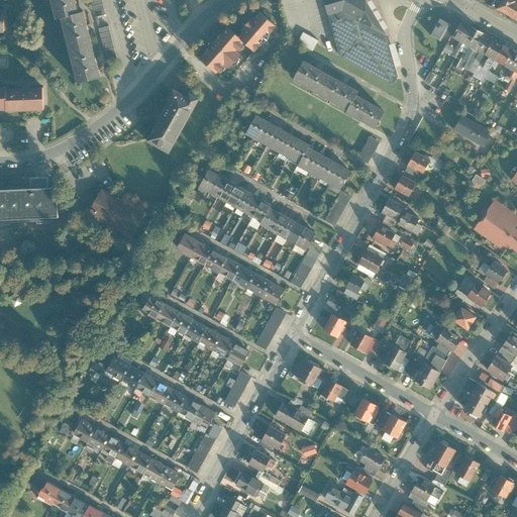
[(80,12),(76,0),(46,0),(53,20),(56,19),(80,12)]
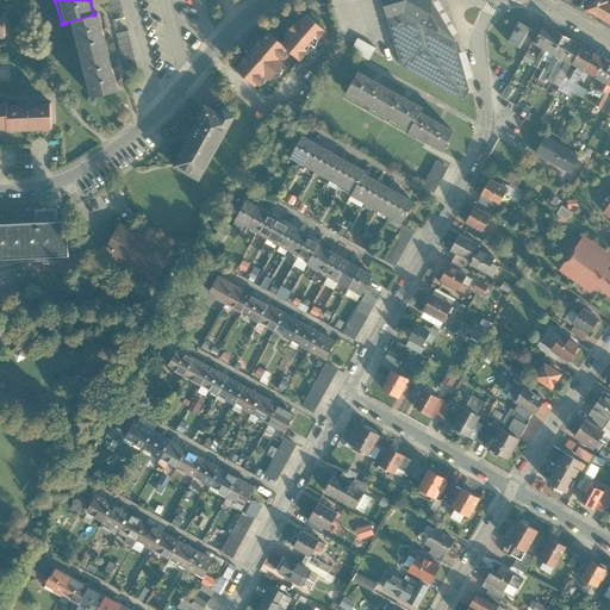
[(118,0),(106,0),(112,20),(124,18),(118,0)]
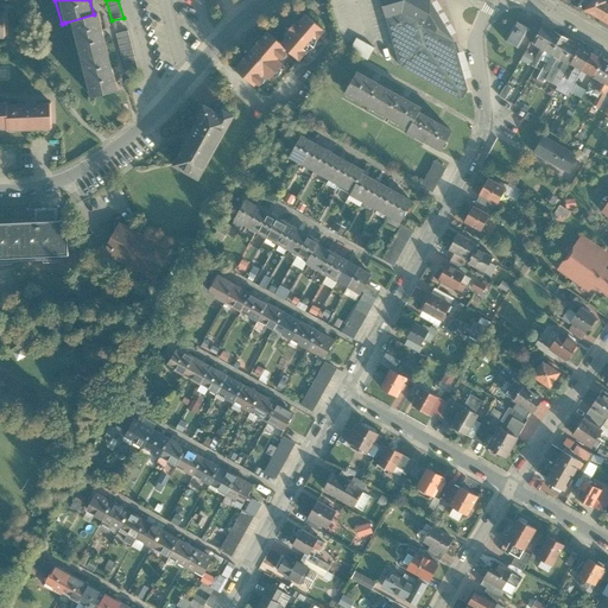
[(429,0),(379,0),(399,67),(461,101),(467,90),(453,42),(429,0)]
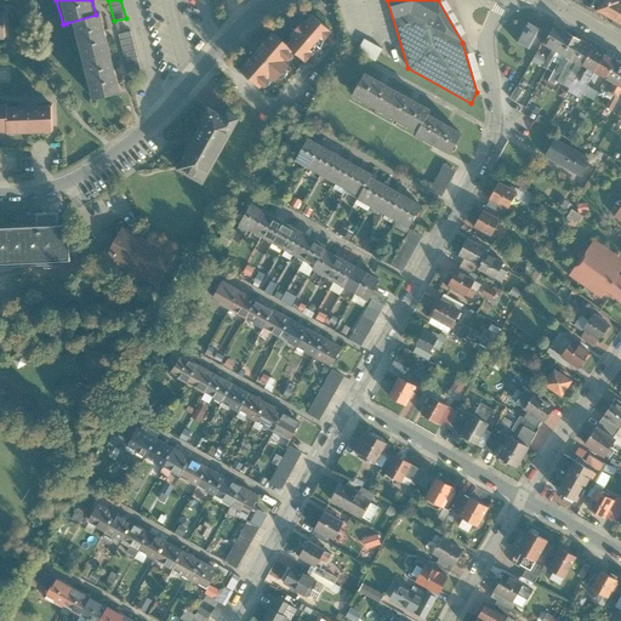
[(602,0),(584,0),(582,3),(596,11),(602,0)]
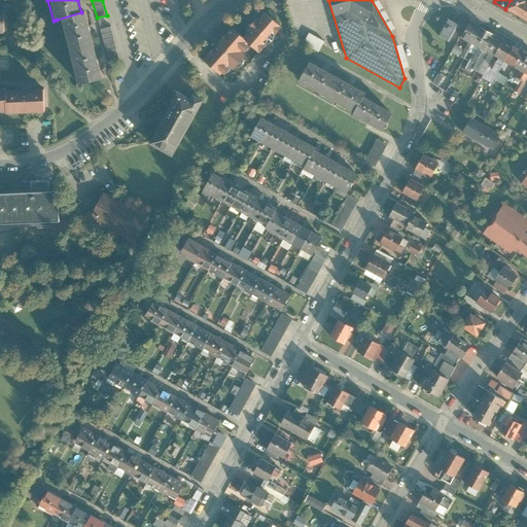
[(526,22),(526,0),(511,0),(505,9),(526,22)]
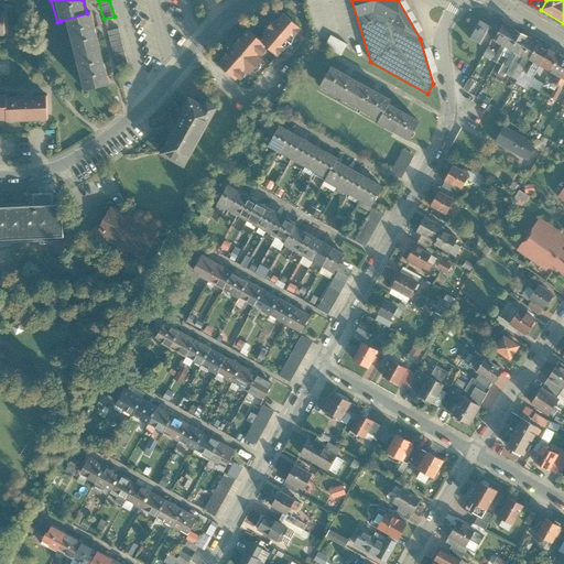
[(61,21),(71,56),(100,49),(91,12),(87,13),(61,21)]
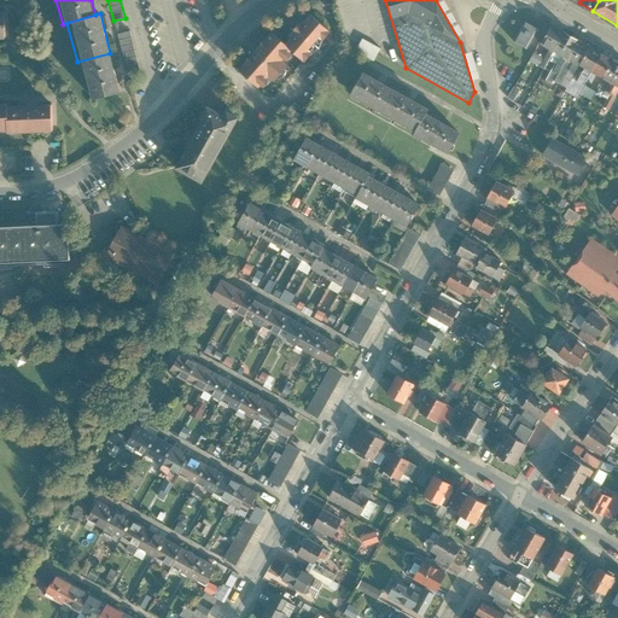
[(330,31),(310,15),(285,45),(292,51),(305,62),(330,31)]
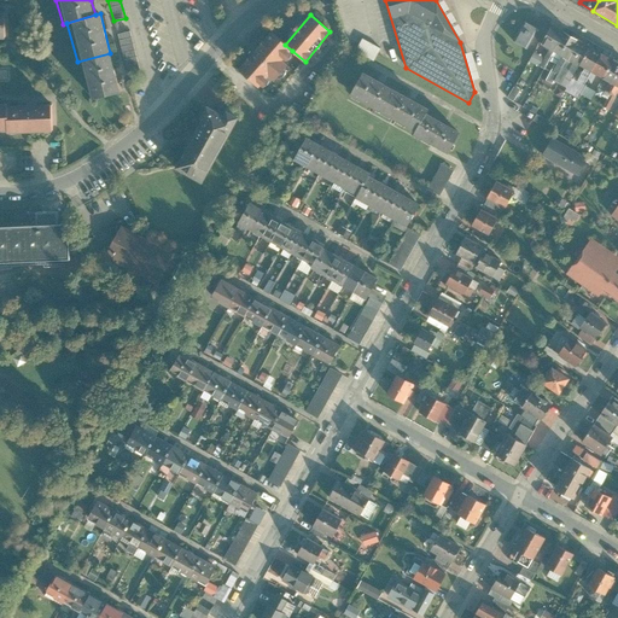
[(528,50),(538,31),(526,24),(514,42),(528,50)]
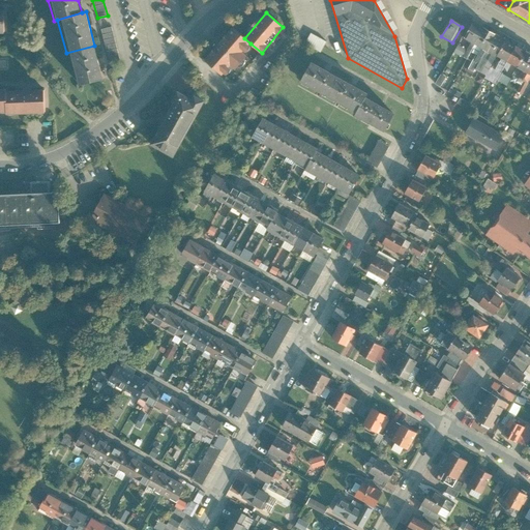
[(474,46),(484,28),(473,22),(464,39),(471,43),(463,58),(467,60),(474,46)]
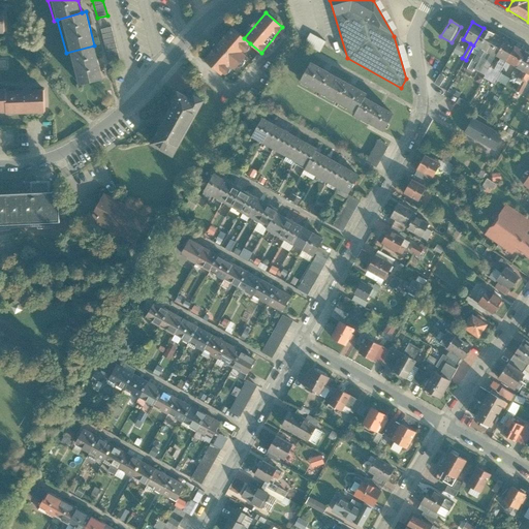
[(111,26),(101,29),(111,69),(120,66),(111,26)]
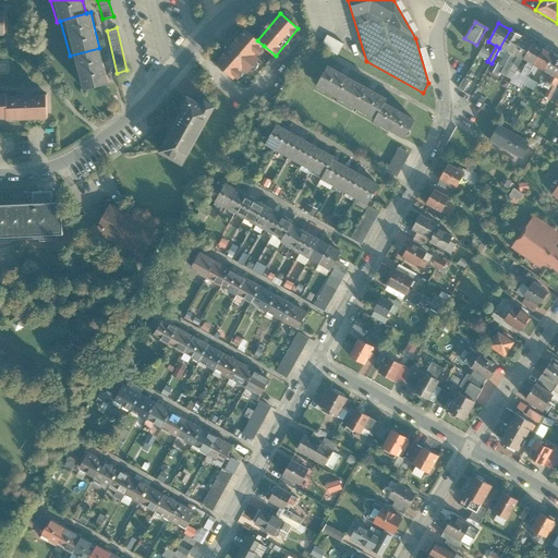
[(244,29),(214,64),(233,81),(264,46),(257,40),(244,29)]
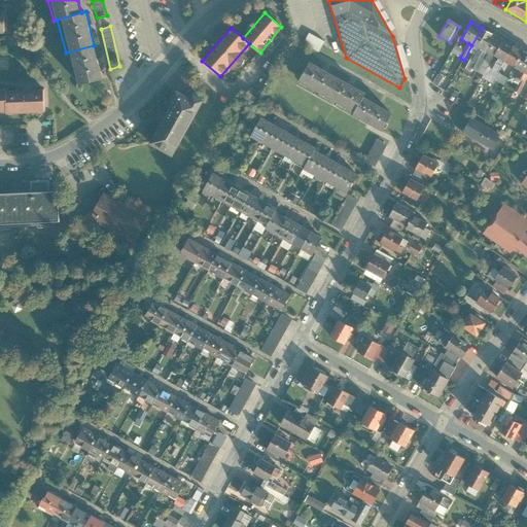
[(493,34),(482,28),(471,45),(479,49),(475,56),(473,56),(465,69),(471,72),(472,69),(493,34)]
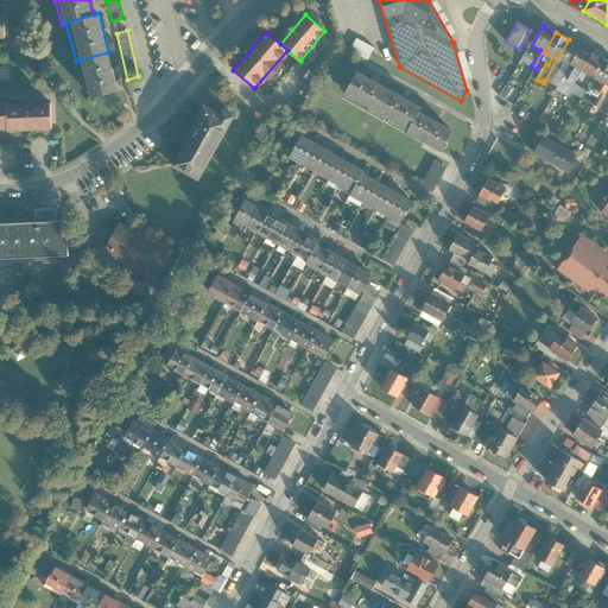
[(372,57),(377,46),(359,37),(353,48),(372,57)]
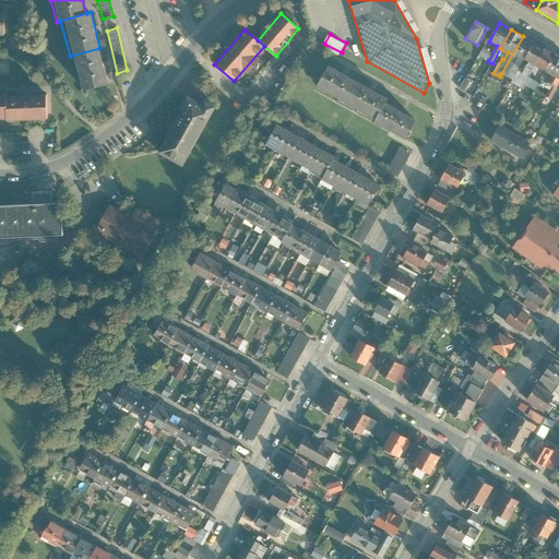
[(534,43),(523,36),(501,73),(507,76),(518,58),(524,61),(534,43)]
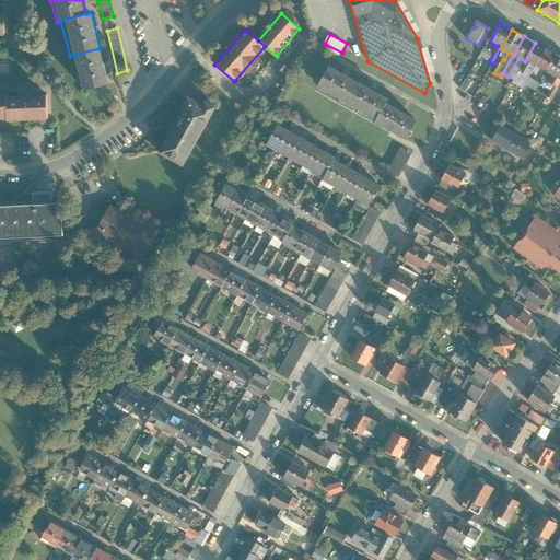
[(547,49),(535,43),(525,61),(529,63),(523,74),(529,78),(532,74),(547,49)]
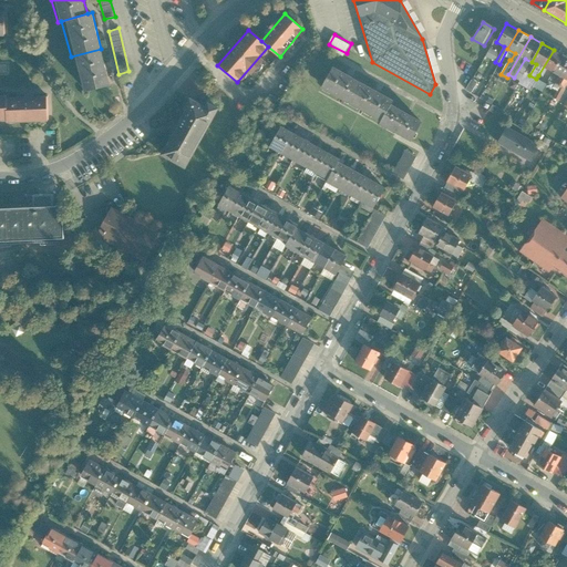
[(111,83),(101,49),(71,57),(80,91),(111,83)]
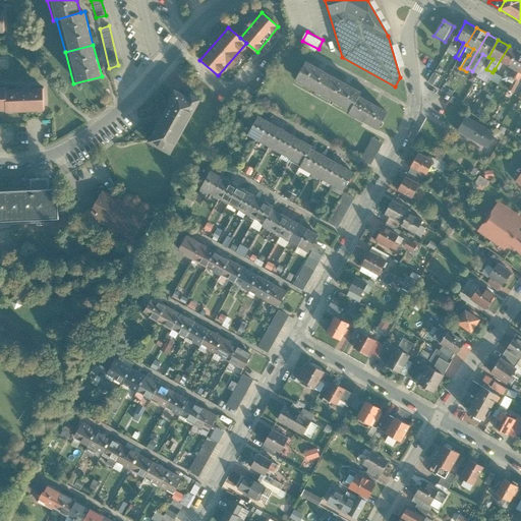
[(518,51),(509,46),(495,69),(499,71),(503,65),(508,68),(518,51)]
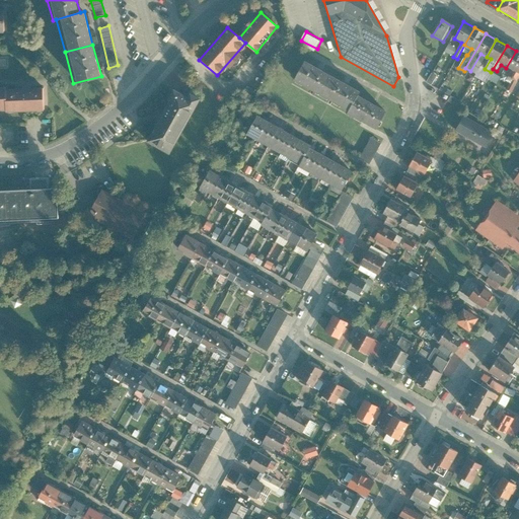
[(518,69),(518,52),(516,51),(506,68),(512,72),(508,78),(513,80),(518,69)]
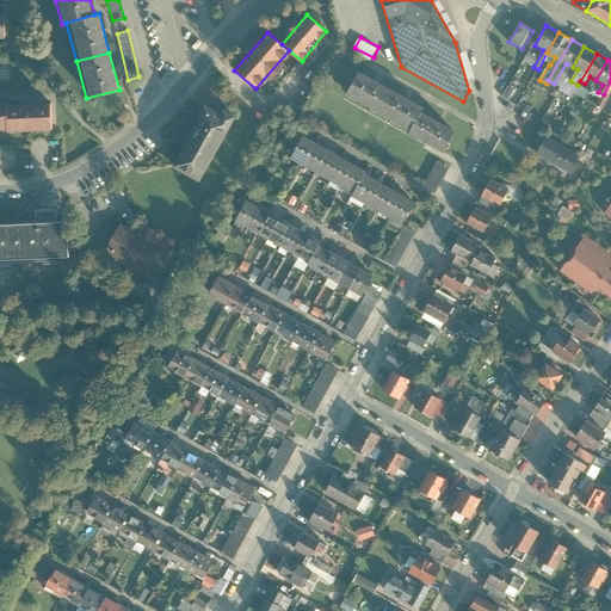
[(392,91),(359,73),(346,96),(378,113),(392,91)]
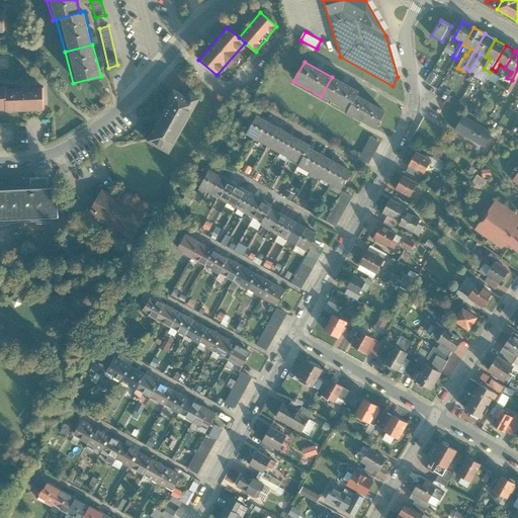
[(517,69),(512,80),(506,90),(511,93),(517,79),(517,69)]
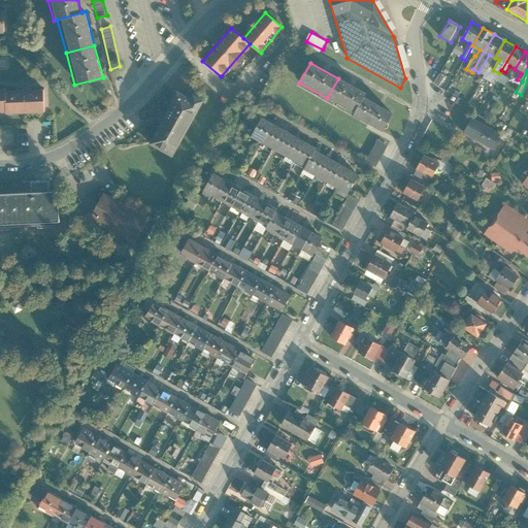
[(355,113),(364,98),(366,94),(338,78),(327,98),(355,113)]
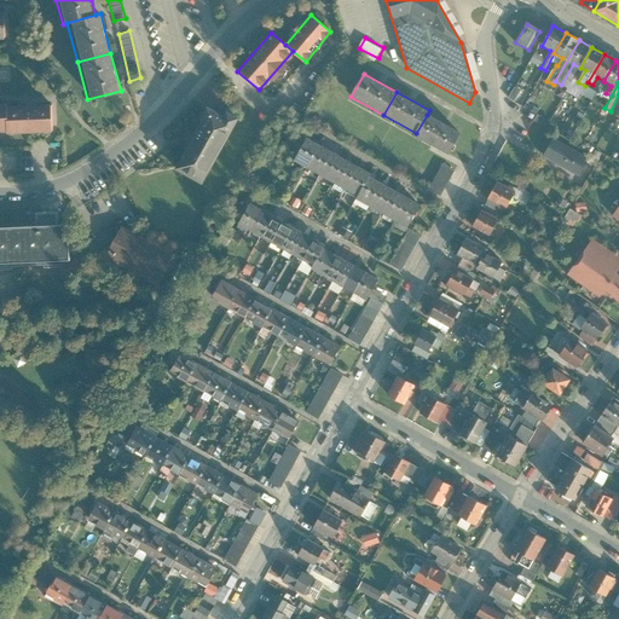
[(52,105),(9,106),(9,136),(10,138),(53,136),(52,105)]
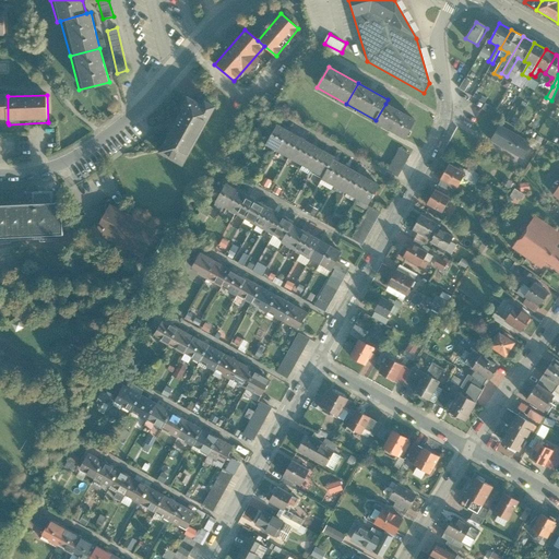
[(158,156),(183,170),(219,110),(209,104),(206,107),(191,98),(158,156)]
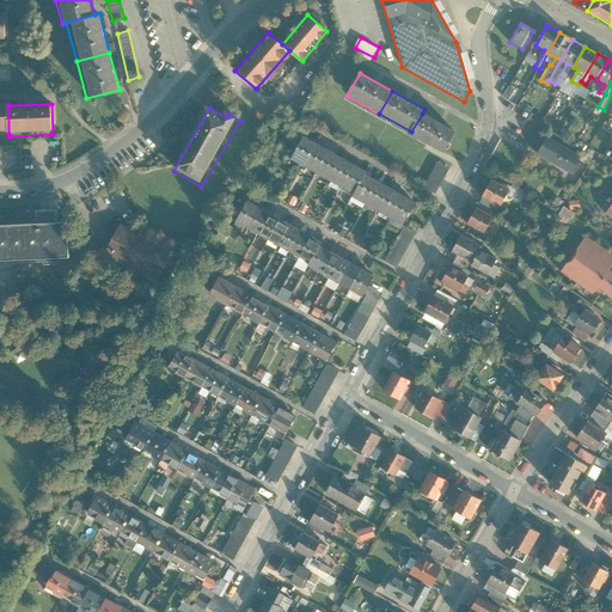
[(442,153),(454,132),(422,114),(411,132),(410,135),(442,153)]
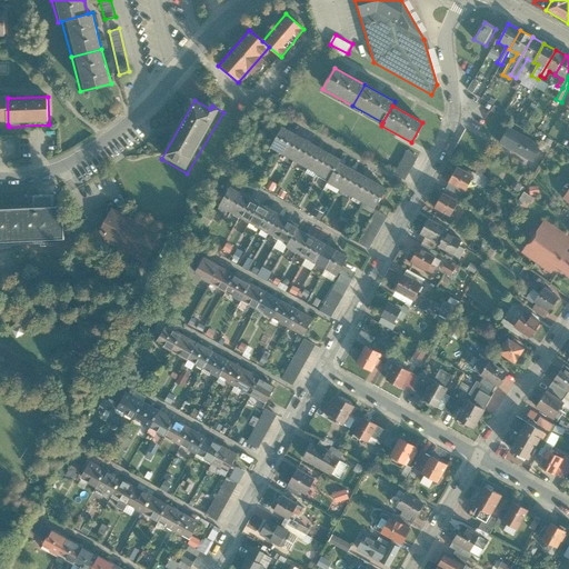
[(297,129),(285,121),(272,143),(285,150),(297,129)]
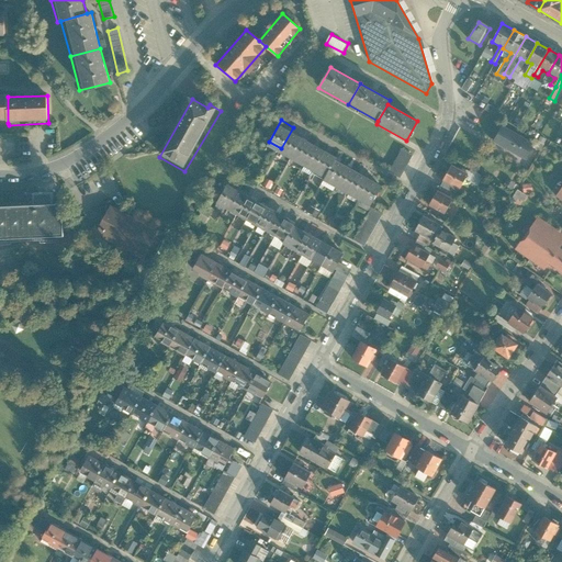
[(535,144),(503,125),(494,142),(526,160),(535,144)]
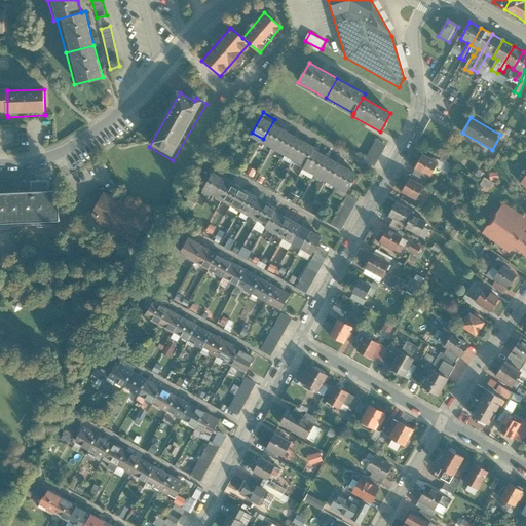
[(263,139),(274,145),(286,124),(274,119),(263,139)]
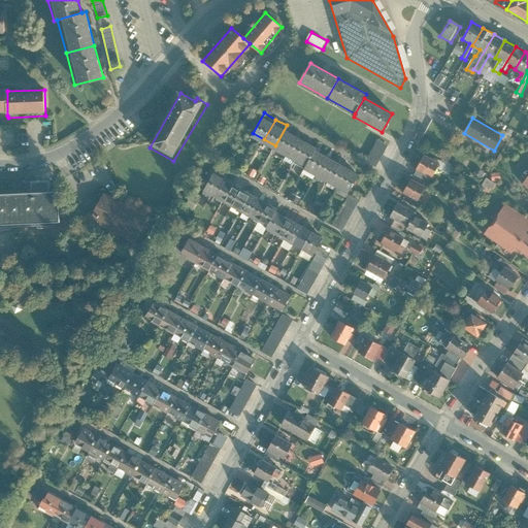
[(287,125),(275,145),(286,152),(297,131),(287,125)]
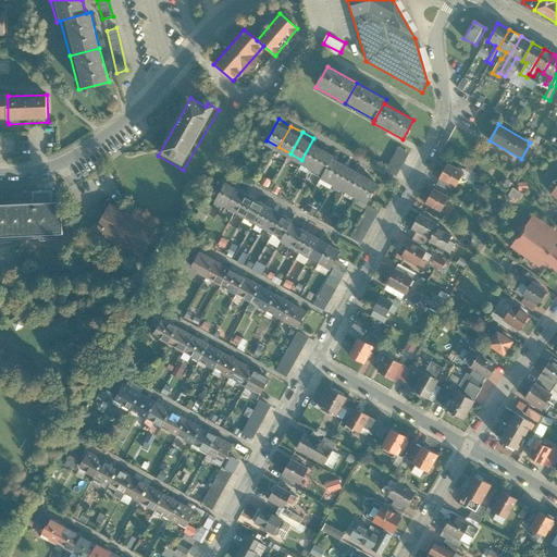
[(313,166),(325,146),(313,138),(301,160),(313,166)]
